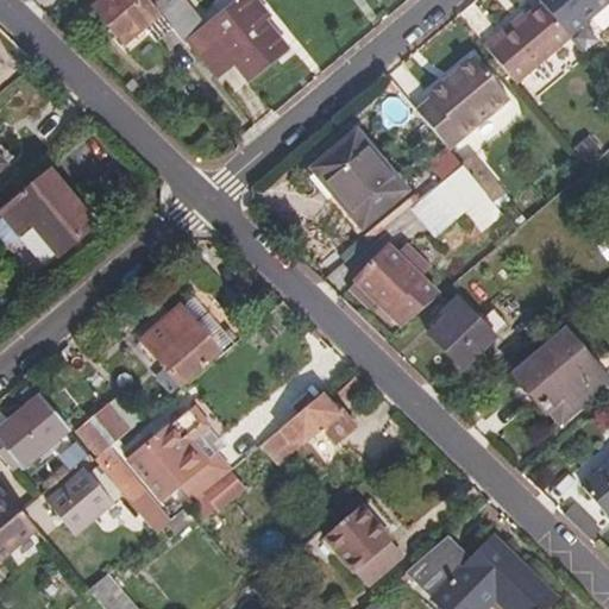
[(150,0),(102,0),(96,6),(127,42),(146,26),(159,43),(176,30),(150,0)]
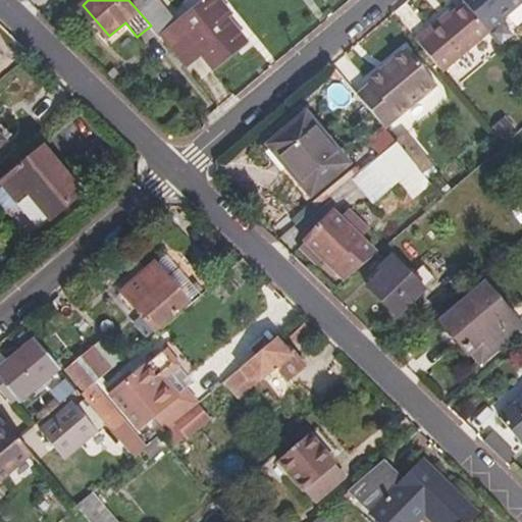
[(128,0),(151,25),(160,37),(163,35),(187,64),(202,51),(213,65),(246,39),(212,0),(203,0),(178,20),(160,0),(128,0)]
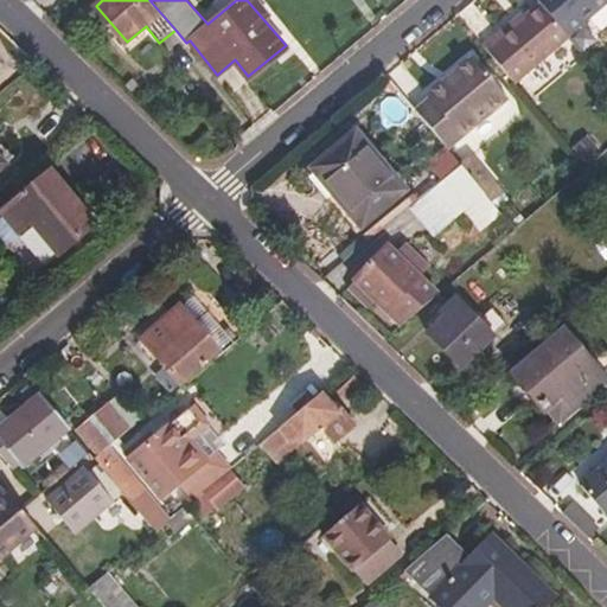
[(606,0),(541,0),(543,2),(568,32),(606,0)]
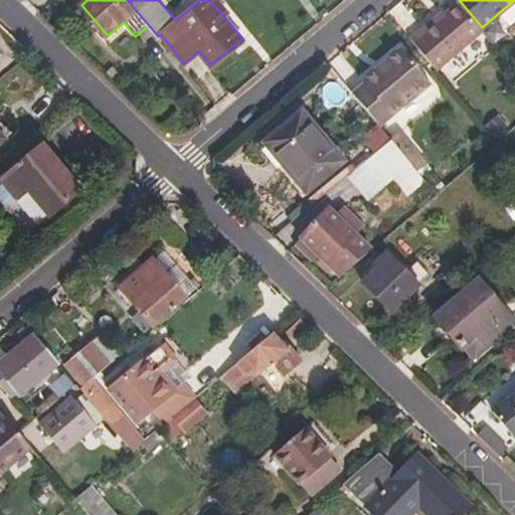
[(411,37),(439,68),(484,29),(482,27),(461,2),(446,14),(438,22),(436,18),(411,37)]
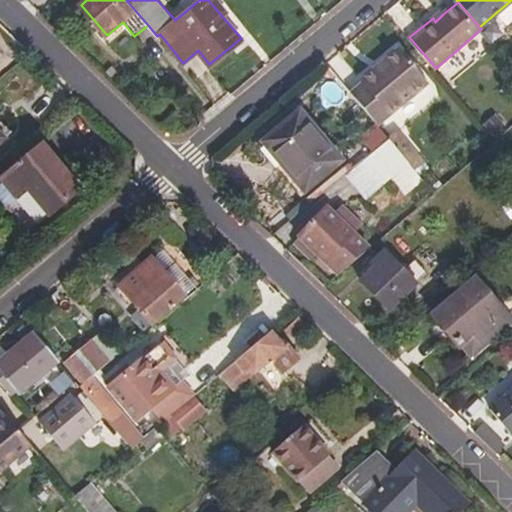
[(441,12),(433,18),(435,22),(443,14),(441,12)]
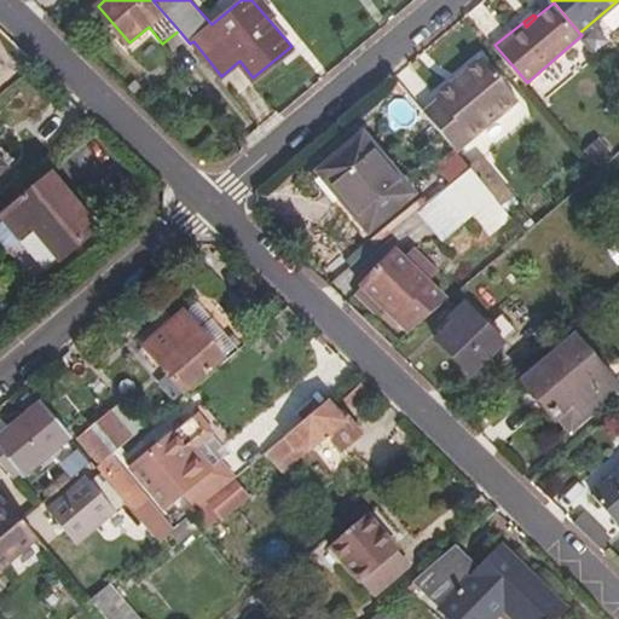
[(424,110),(457,149),(521,94),(484,53),(461,73),(464,76),(441,94),(424,110)]
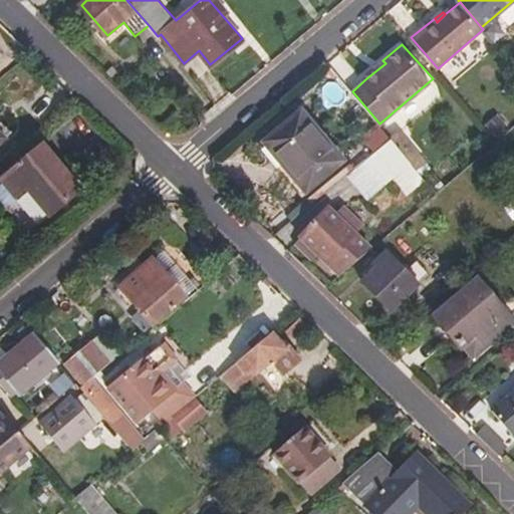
[(386,63),(382,60),(364,75),(366,78),(386,63)]
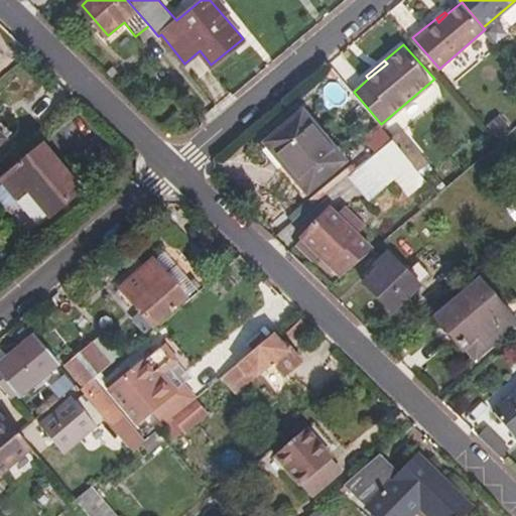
[(302,110),(265,142),(308,192),(345,161),(302,110)]
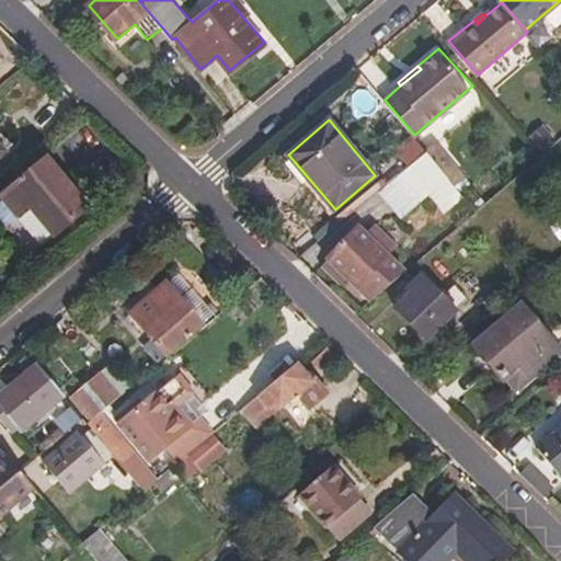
[(0,163),(15,147),(0,133),(0,163)]
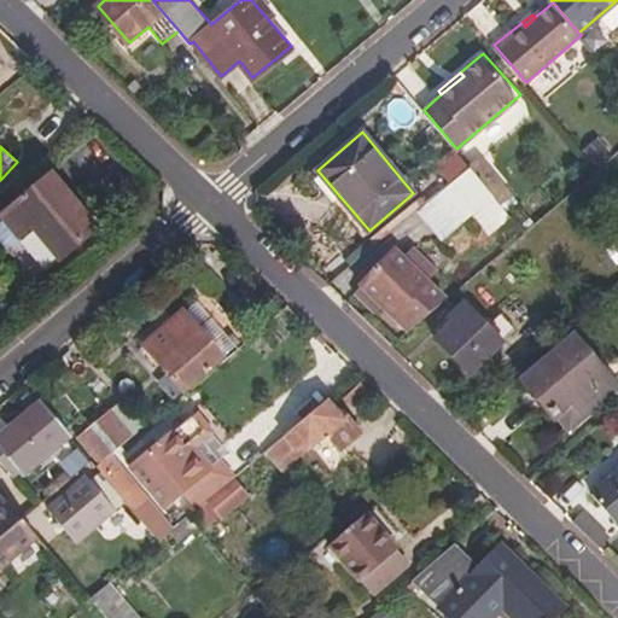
[(491,192),(470,165),(449,184),(471,209),(491,192)]
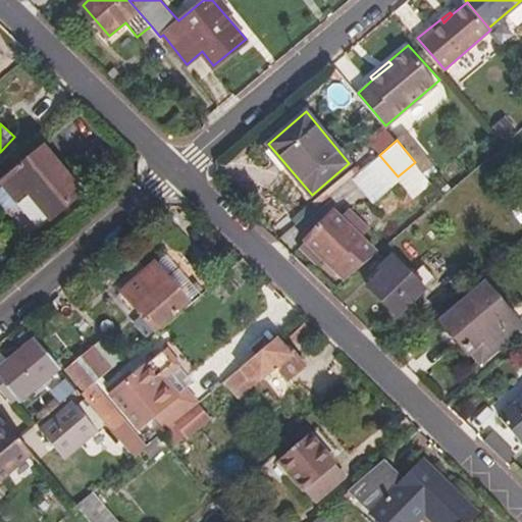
[(46,148),(2,183),(18,204),(32,194),(52,222),(85,197),(46,148)]
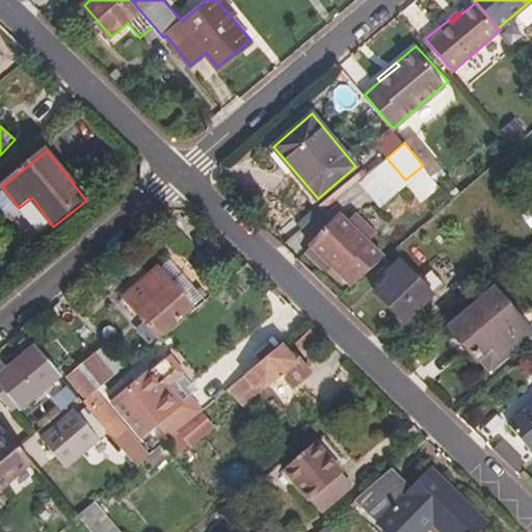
[(340,214),(312,244),(351,285),(383,257),(369,242),(340,214)]
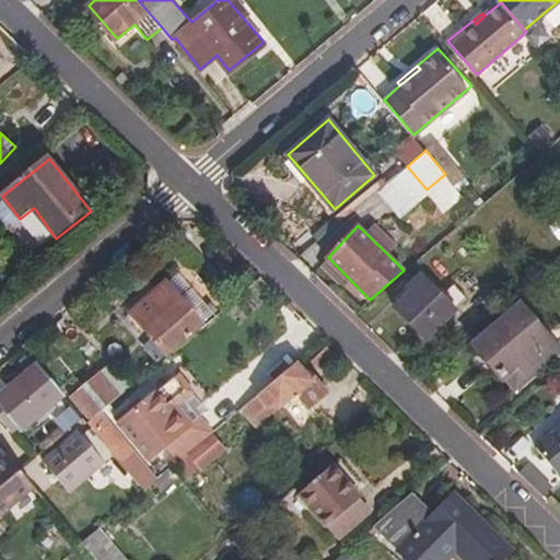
[(152,282),(140,291),(146,296),(125,314),(139,333),(144,329),(151,337),(143,343),(156,360),(224,304),(188,261),(156,288),(152,282)]
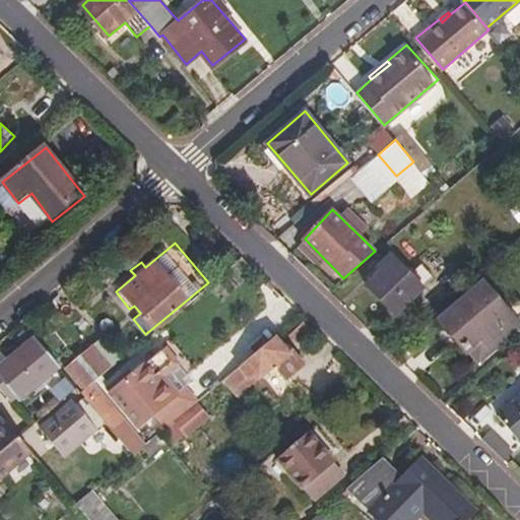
[(380,263),(369,274),(373,277),(366,284),(397,314),(441,270),(429,257),(411,275),(392,258),(384,266),(380,263)]
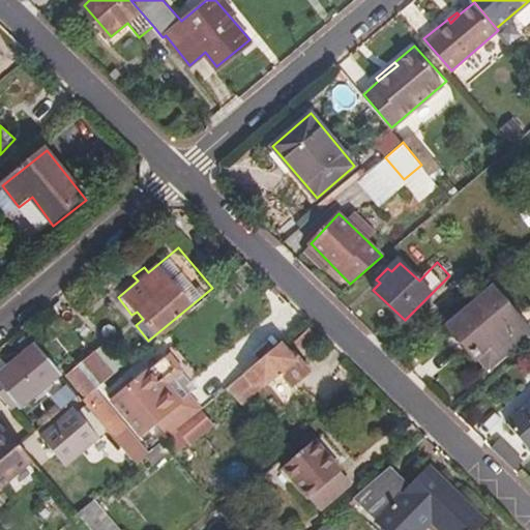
[(492,289),(449,325),(476,358),(480,356),(490,366),(529,331),(529,305),(517,317),(492,289)]
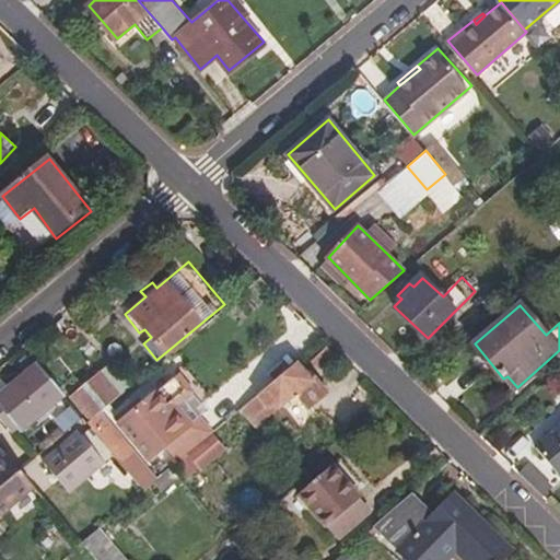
[(313,380),(298,361),(242,408),(252,419),(259,413),(266,420),(298,394),(312,409),(331,392),(318,376),(313,380)]
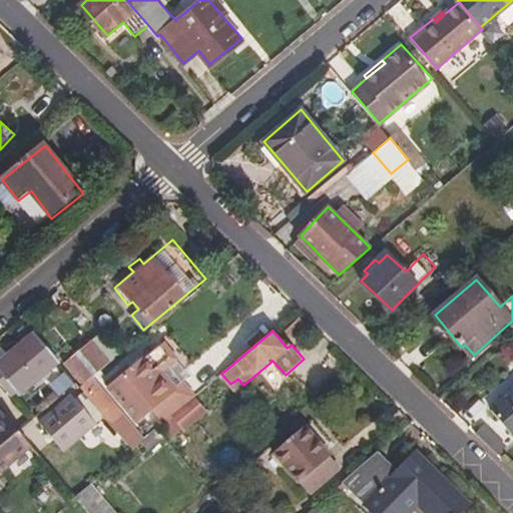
[(110,363),(121,355),(101,332),(91,340),(110,363)]
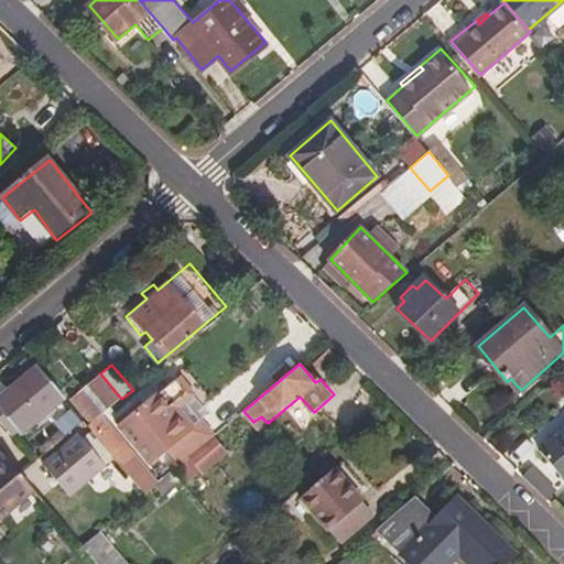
[(65,397),(38,366),(0,398),(0,422),(8,431),(13,426),(20,433),(65,397)]
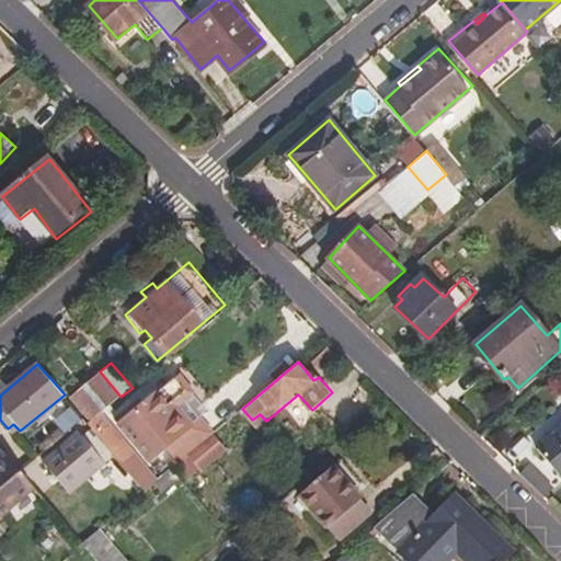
[(102,413),(121,397),(100,371),(72,396),(93,419),(102,413)]
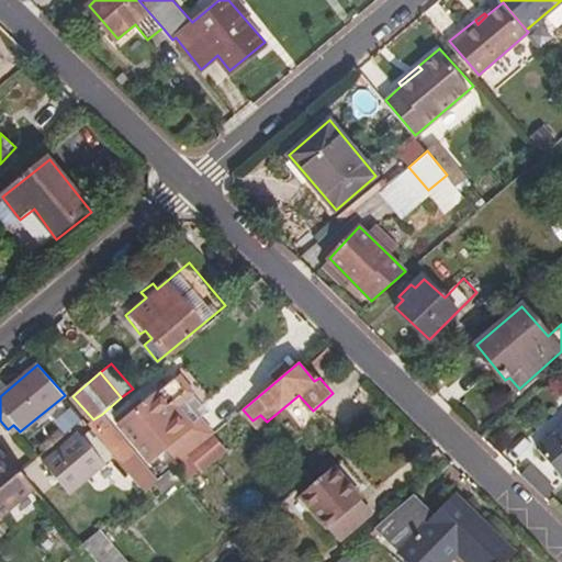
[(179,375),(163,390),(145,405),(142,400),(117,422),(148,459),(165,446),(179,463),(191,453),(215,433),(216,431),(201,415),(209,408),(179,375)]
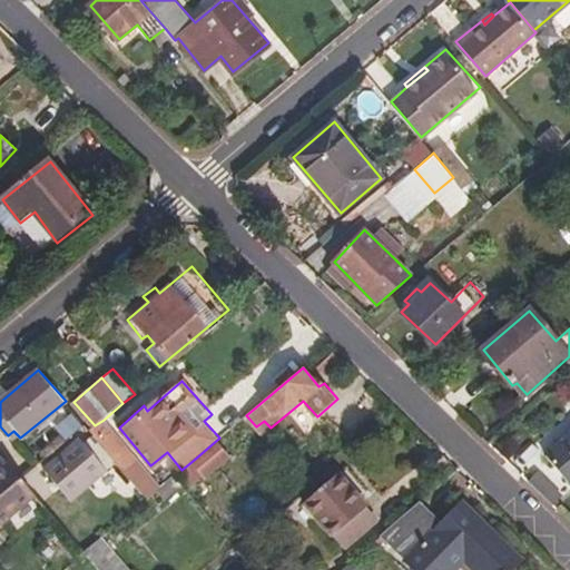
[(95,425),(90,430),(97,438),(110,429),(104,420),(95,425)]
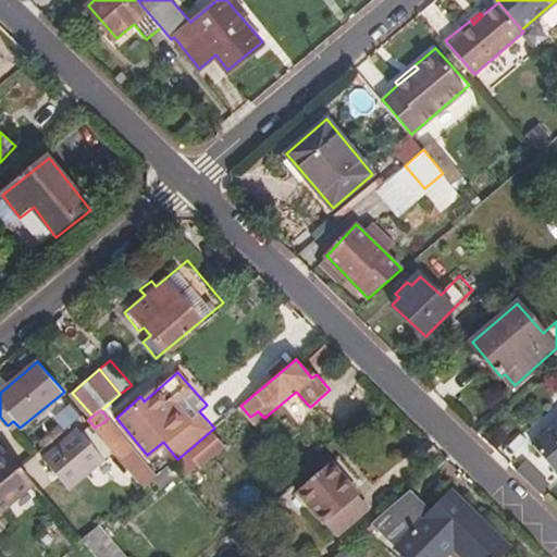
[(130,466),(146,485),(157,477),(108,419),(95,428),(130,466)]
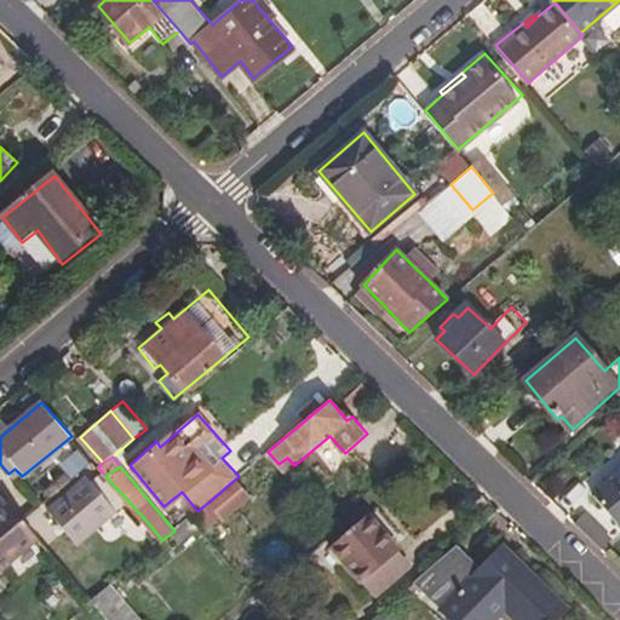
[(619,471),(595,494),(619,522),(619,521),(619,471)]
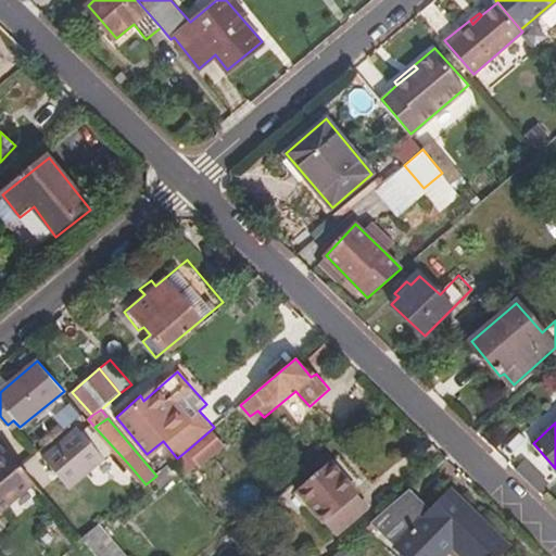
[(76,427),(41,456),(65,484),(100,456),(76,427)]
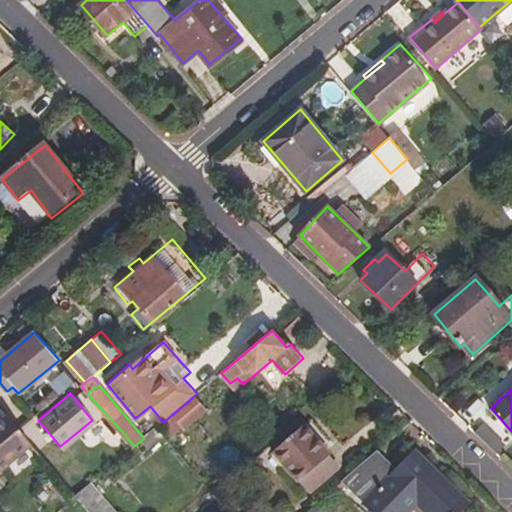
[(196,394),(174,413),(185,425),(207,406),(196,394)]
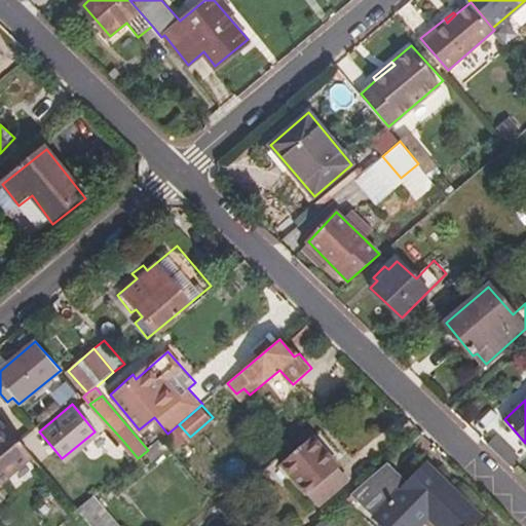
[(0,481),(32,455),(3,422),(0,424),(0,481)]
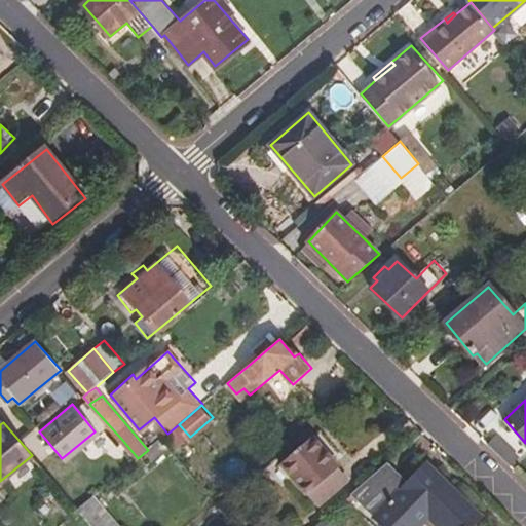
[(315,436),(283,462),(318,505),(345,483),(336,473),(340,467),(315,436)]
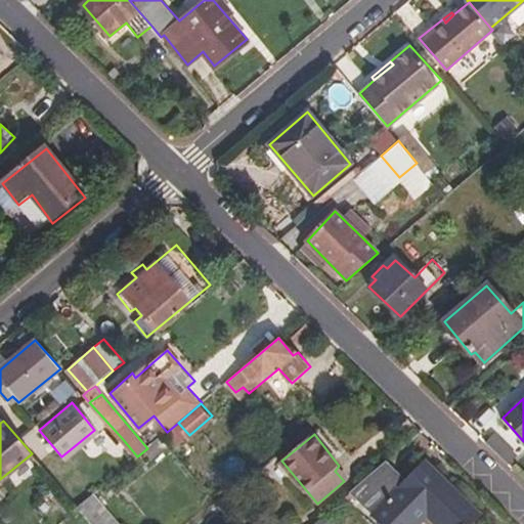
[(111,447),(127,466),(137,456),(122,438),(111,447)]
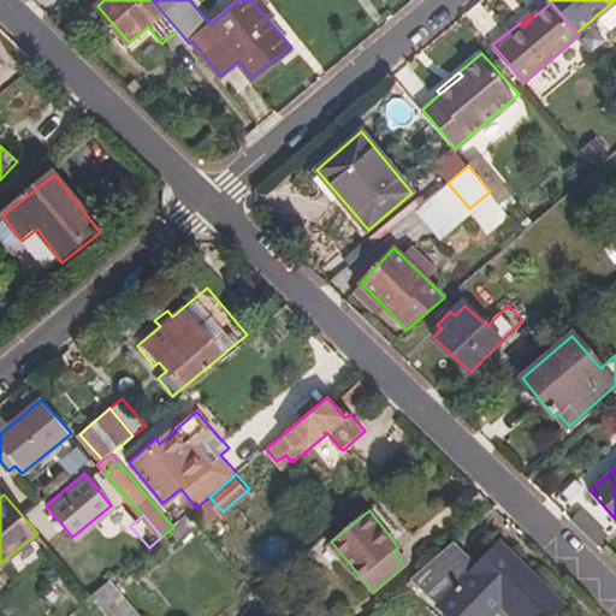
[(478,566),(456,542),(413,579),(451,615),(491,615),(502,604),(515,615),(554,615),(564,606),(499,544),(478,566)]
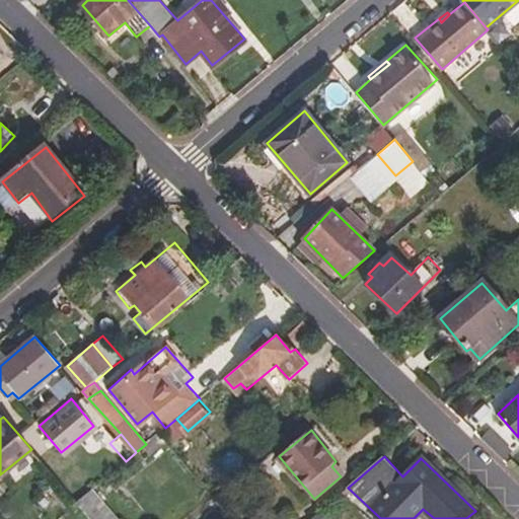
[(298,518),(290,509),(278,518),(298,518)]
